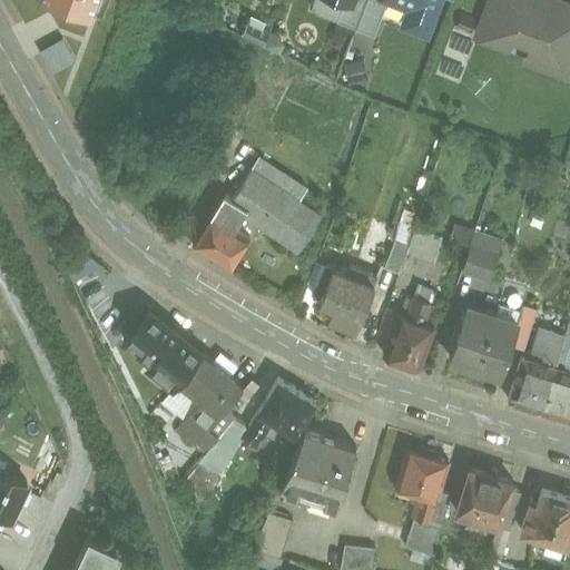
[(49,0),(89,15),(94,0),(49,0)]
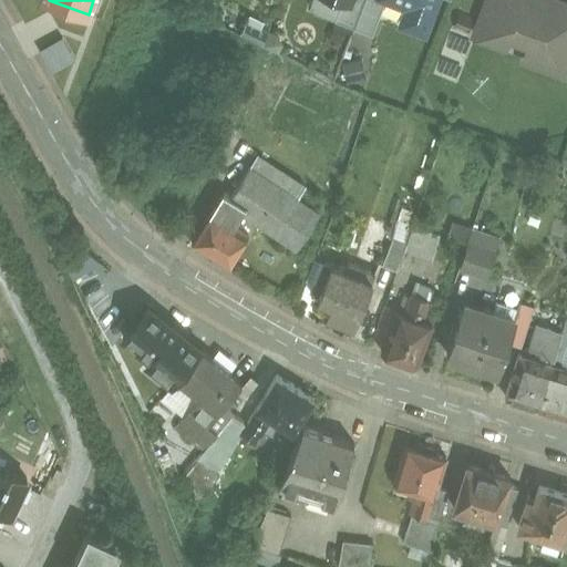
[(350,0),(350,2),(342,0),(336,20),(354,28),(364,0),(350,0)]
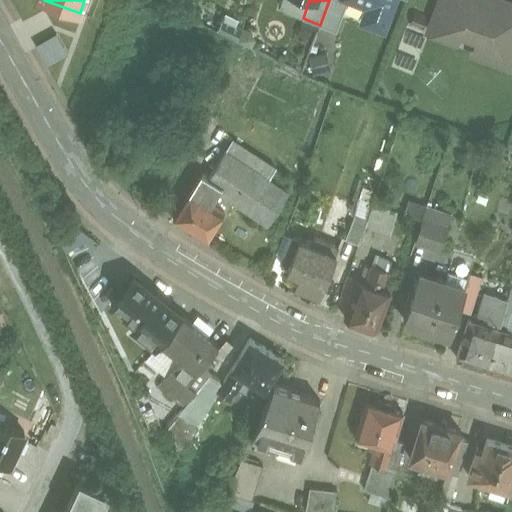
[(348,0),(329,0),(320,25),(337,31),(348,0)]
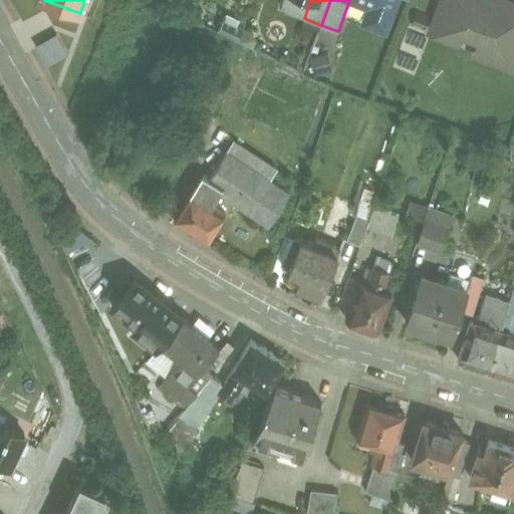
[(361,0),(360,2),(370,5),(365,21),(384,28),(395,0),(361,0)]
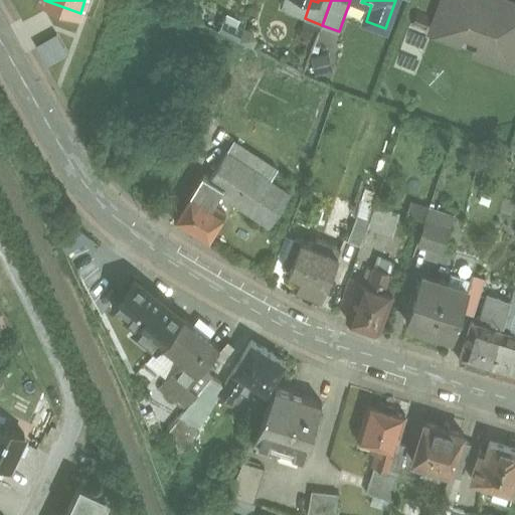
[(444,0),(433,30),(459,40),(464,27),(474,0),(444,0)]
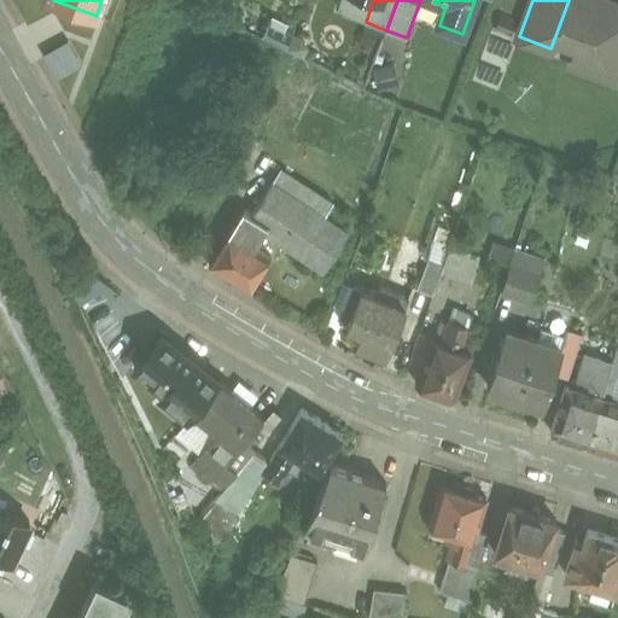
[(617,74),(617,4),(606,0),(569,0),(557,33),(579,41),(571,64),(616,80),(617,74)]
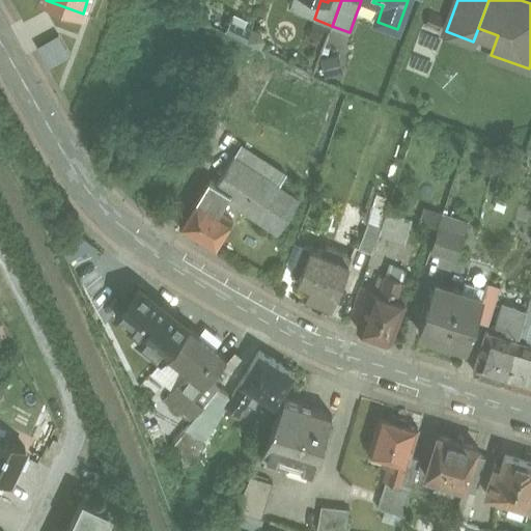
[(443,17),(431,12),(427,25),(439,29),(443,17)]
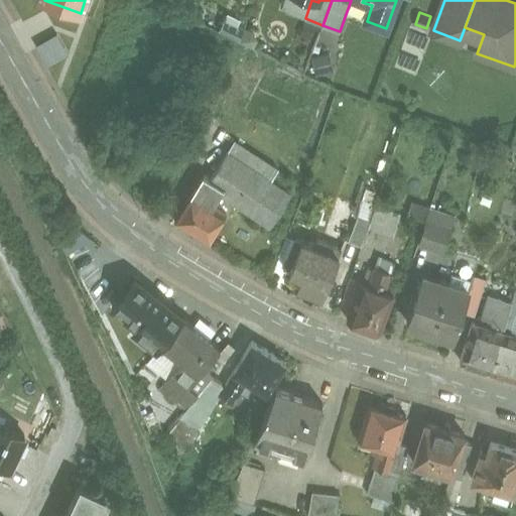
[(259,35),(246,29),(240,41),(253,47),(259,35)]
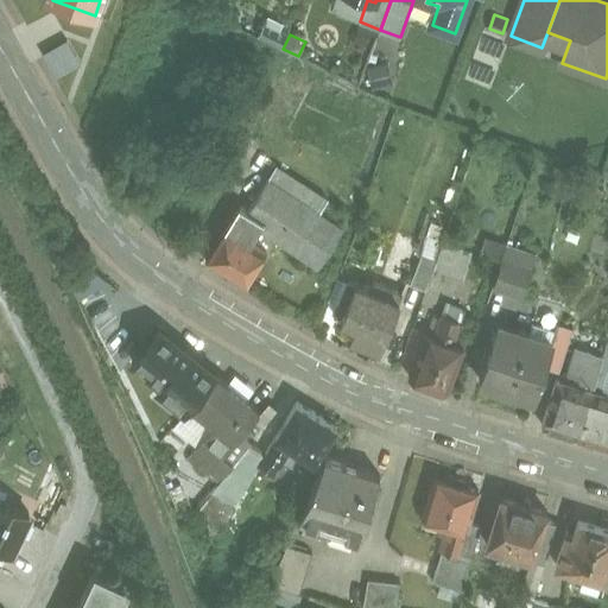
[(70,39),(44,54),(57,78),(84,63),(70,39)]
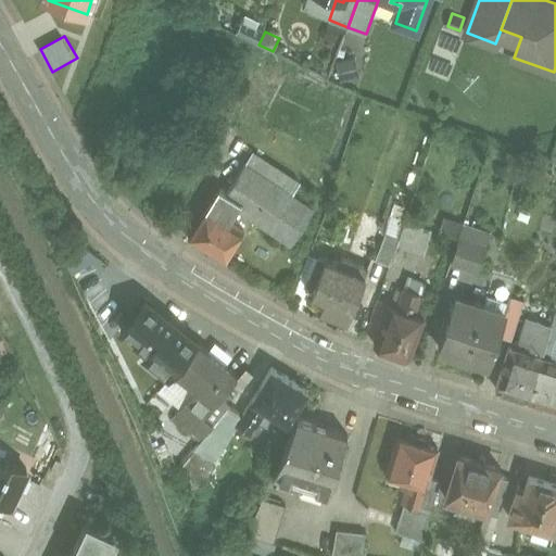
[(356,58),(338,63),(343,83),(362,77),(356,58)]
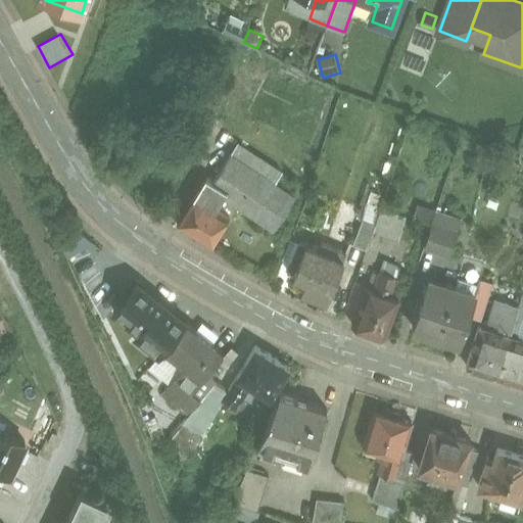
[(275,184),(283,172),(239,144),(231,155),(275,184)]
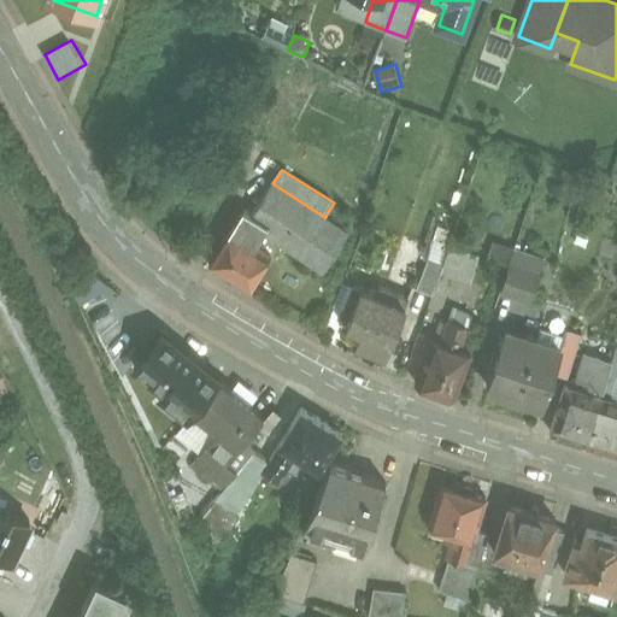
[(324,217),(272,183),(253,215),(269,224),(264,231),(324,271),(350,233),(324,217)]
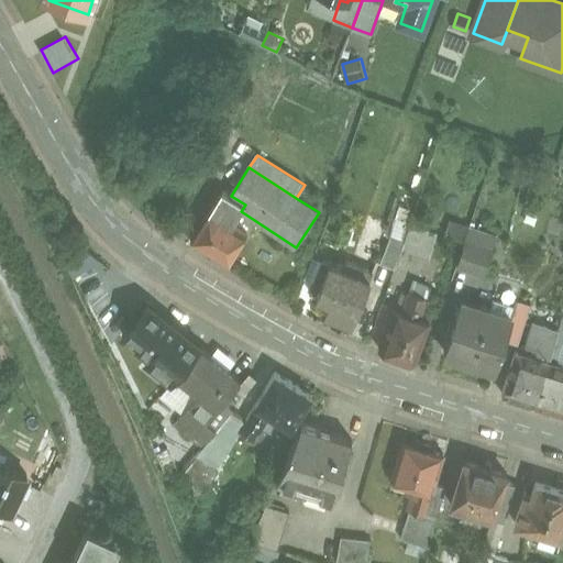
[(228,194),(216,211),(212,209),(192,241),(227,263),(247,232),(233,223),(241,211),(245,205),(231,196),(228,194)]
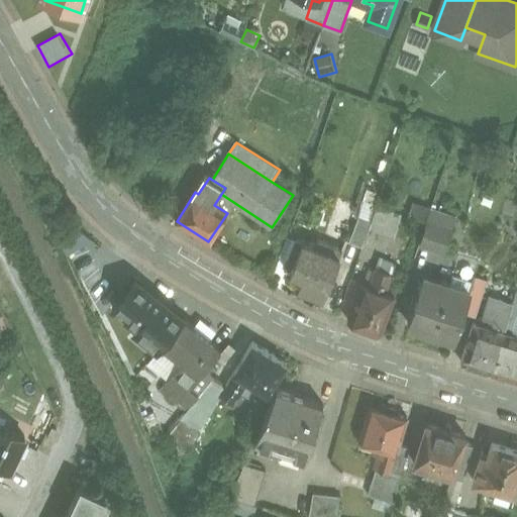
[(401,214),(377,206),(372,221),(370,228),(394,236),(401,214)]
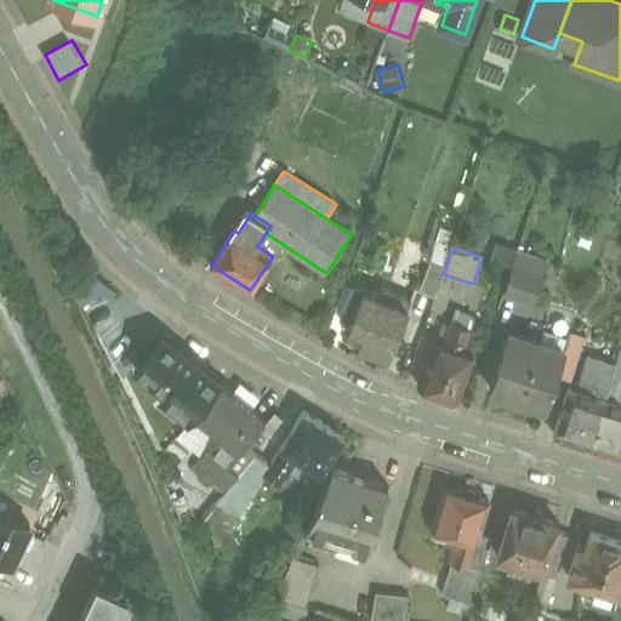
[(446,266),(432,261),(421,290),(436,295),(446,266)]
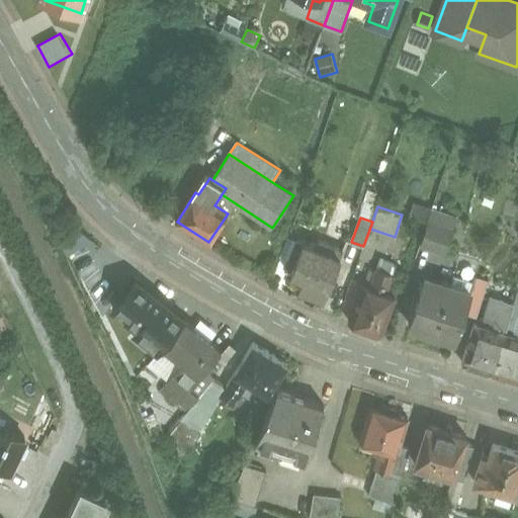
[(453,229),(428,221),(421,244),(446,252),(453,229)]
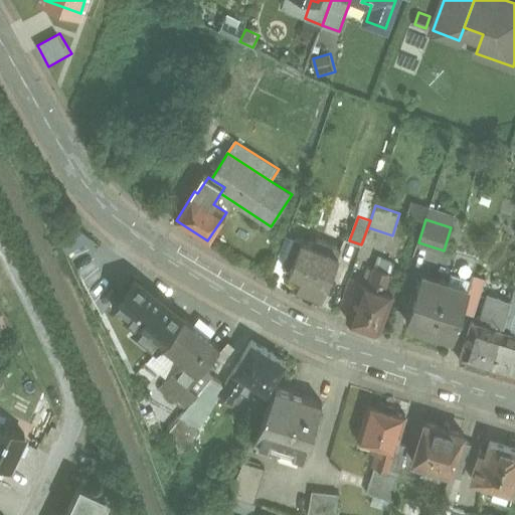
[(318,237),(314,246),(296,238),(287,261),(293,263),(291,269),(303,275),(299,286),(323,295),(338,255),(325,250),(329,241),(318,237)]
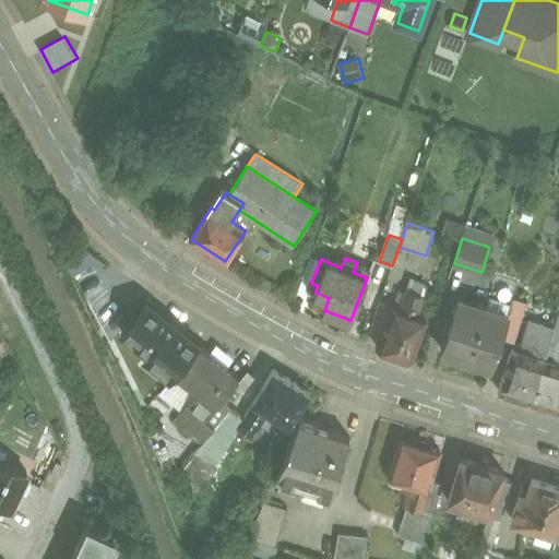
[(400,310),(392,308),(379,346),(413,358),(426,320),(417,317),(418,312),(425,314),(431,297),(425,295),(428,285),(412,278),(400,310)]
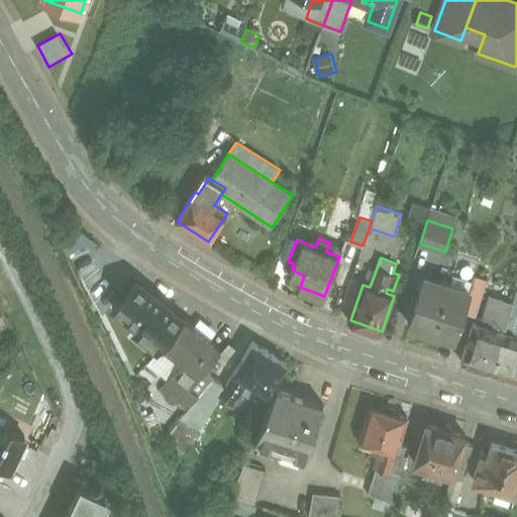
[(471,291),(423,276),(408,322),(455,337),(471,291)]
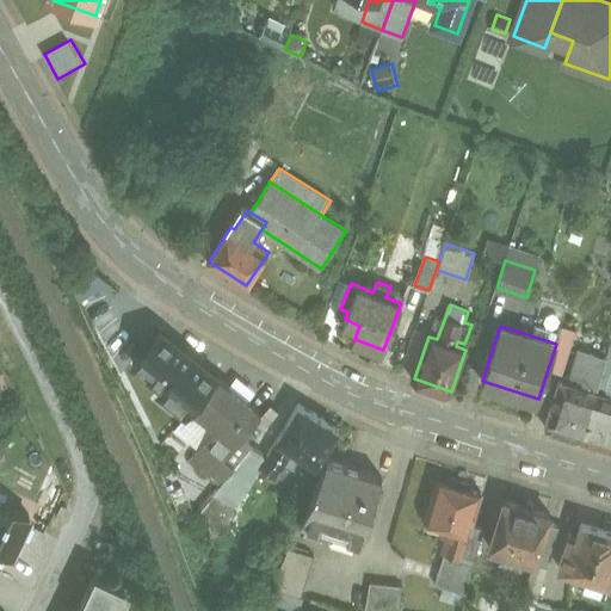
[(209,384),(196,375),(204,364),(178,343),(176,346),(154,329),(133,357),(165,384),(160,389),(179,405),(183,400),(191,407),(209,384)]
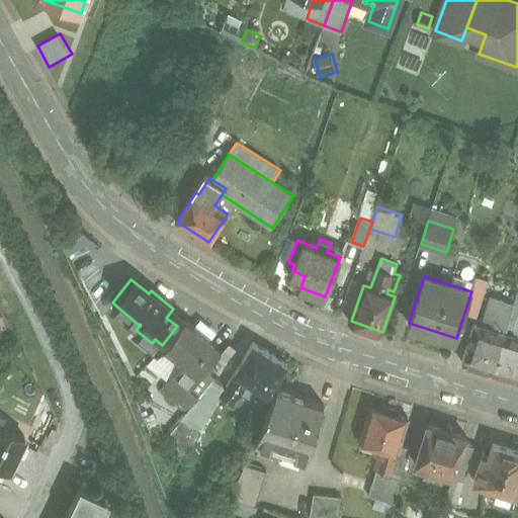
[(517,289),(514,304),(505,332),(514,335),(515,331),(516,331),(517,325),(517,289)]
